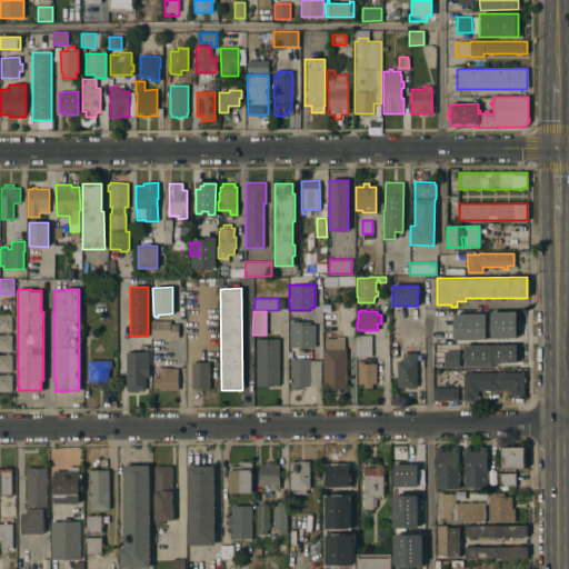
[(489,339),(516,338),(515,311),(489,312),(489,339)]
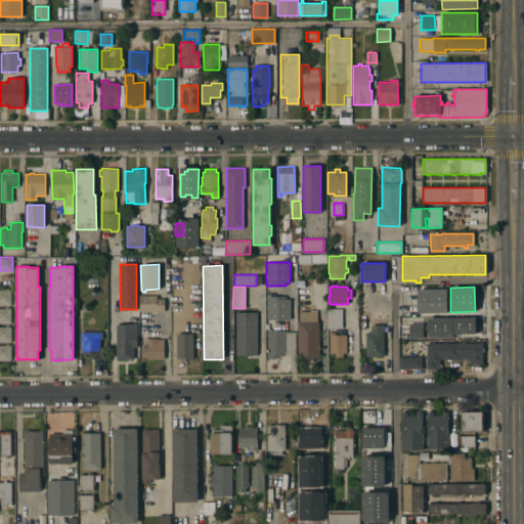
[(0,305),(0,290),(4,290),(4,288),(8,288),(8,290),(10,290),(10,305),(0,305)]
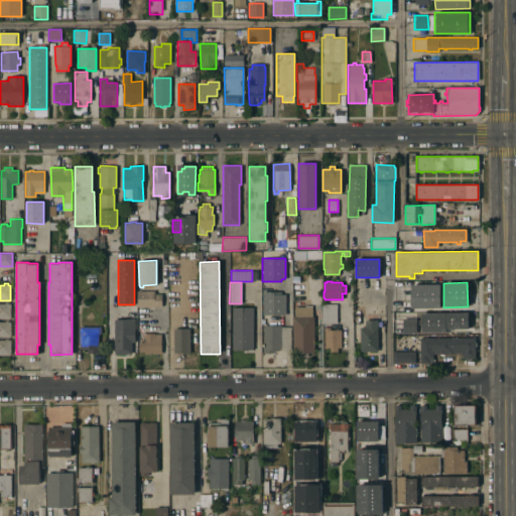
[(410,285),(411,308),(439,308),(439,284),(410,285)]
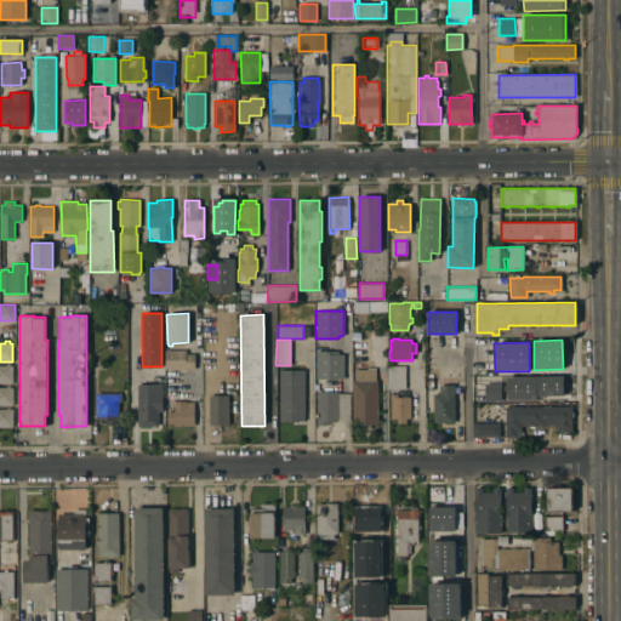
[(166,369),(166,349),(186,349),(186,353),(194,353),(194,369),(166,369)]
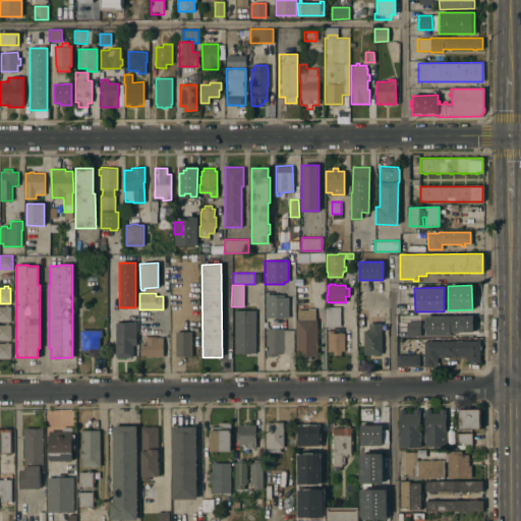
[(265,294),(284,294),(284,297),(288,297),(288,317),(265,317),(265,294)]
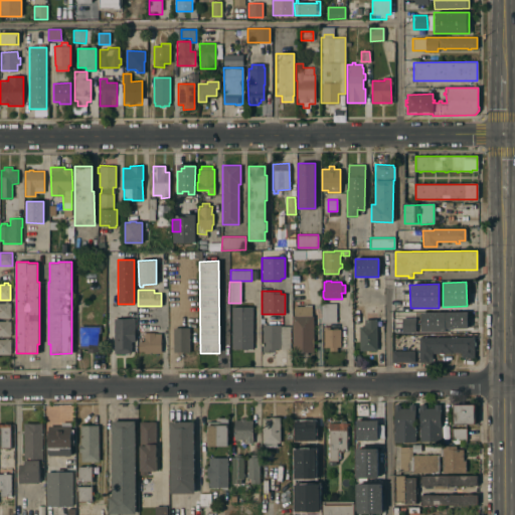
[(0,318),(0,303),(5,303),(5,302),(9,301),(9,303),(10,303),(10,318),(0,318)]
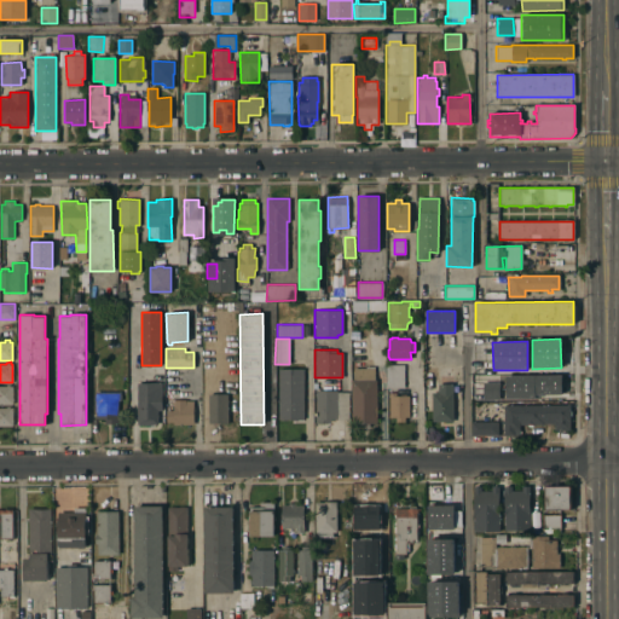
[(387,387),(387,364),(404,364),(404,387),(387,387)]
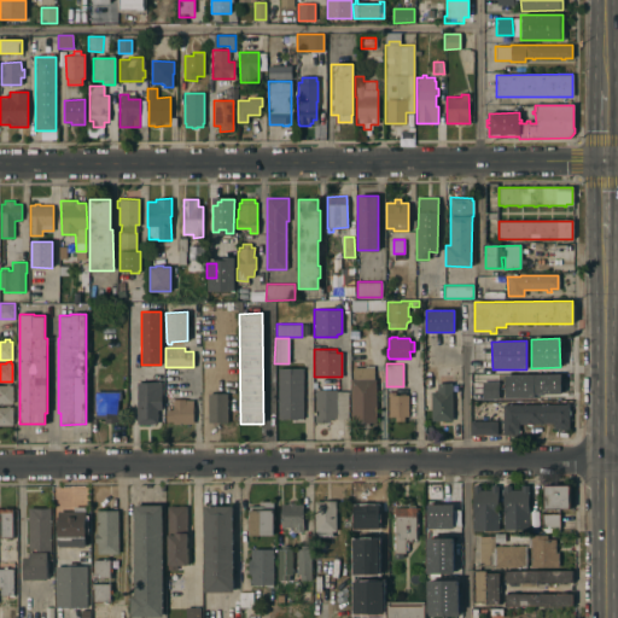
[(303,419),(278,419),(278,368),(303,367),(303,419)]
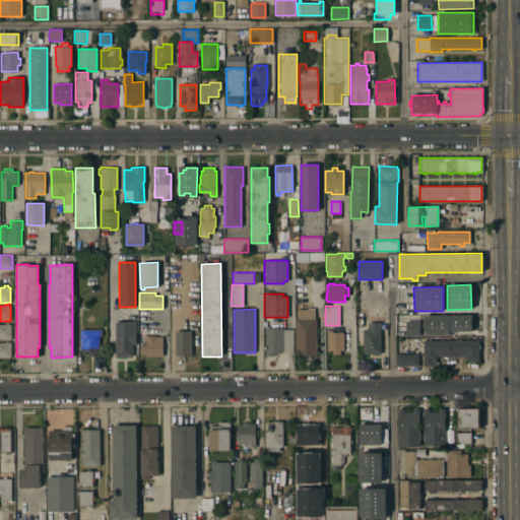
[(317,355),(310,355),(310,359),(304,360),(304,355),(296,355),(295,319),(297,319),(297,309),(314,309),(314,319),(316,319),(317,355)]
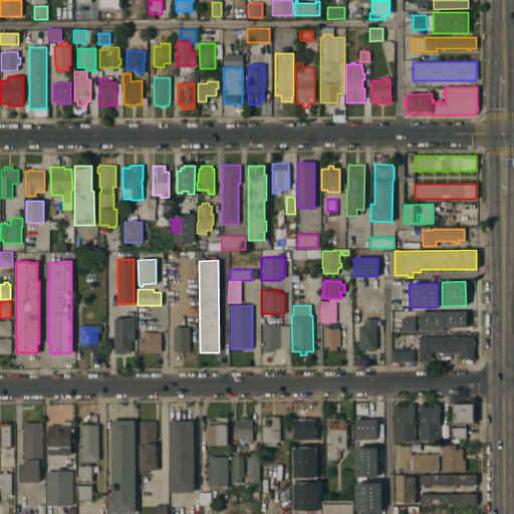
[(420,330),(466,329),(466,311),(419,312),(420,330)]
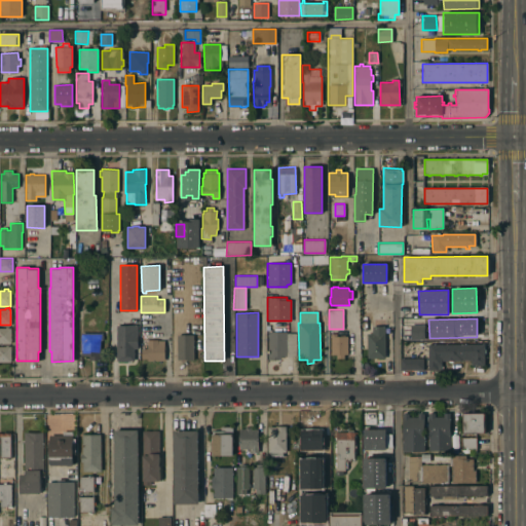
[(423,339),(423,324),(410,325),(410,339),(423,339)]
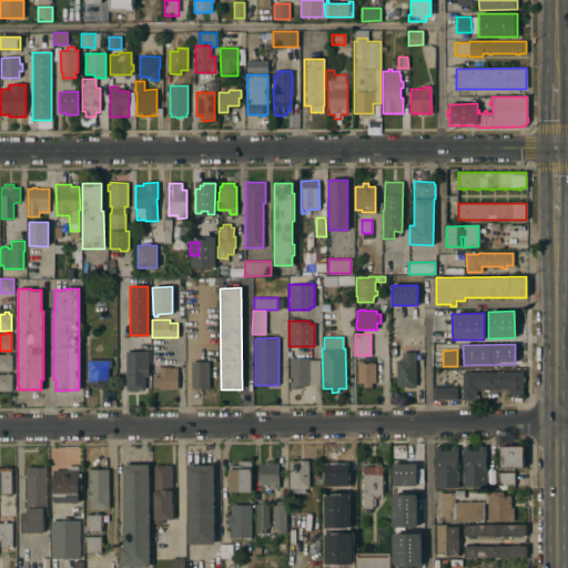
[(125,351),(149,351),(149,376),(144,376),(144,389),(125,389),(125,351)]
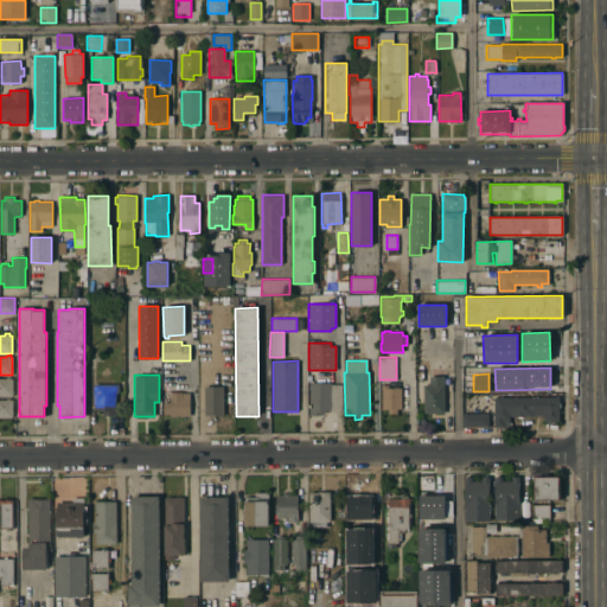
[(427,384),(427,382),(429,382),(429,376),(443,376),(443,413),(423,414),(423,384),(427,384)]
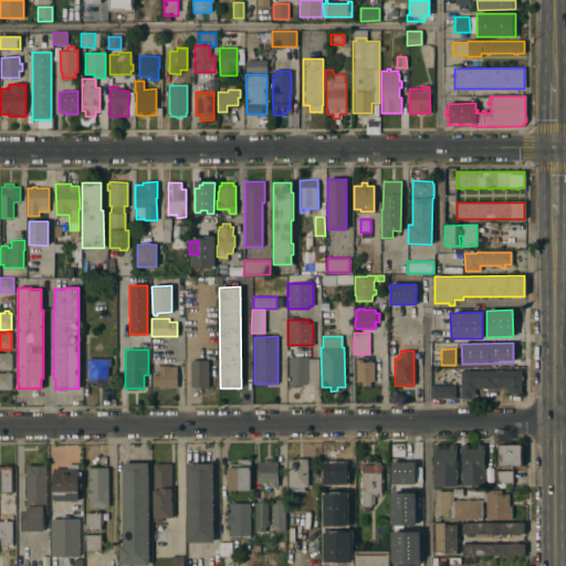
[(440,366),(441,350),(432,350),(431,365),(440,366)]
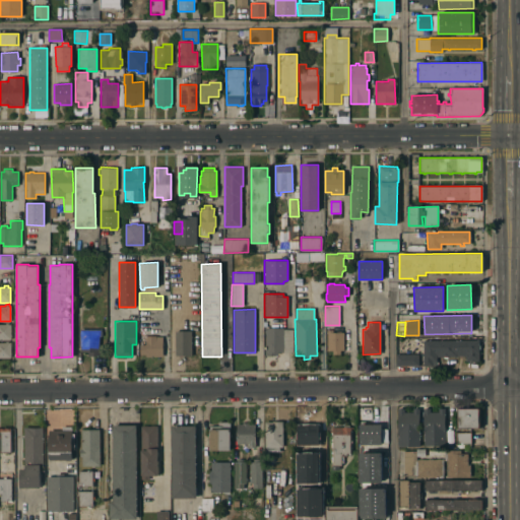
[(0,339),(0,324),(5,324),(5,323),(8,323),(8,324),(10,324),(10,339),(0,339)]
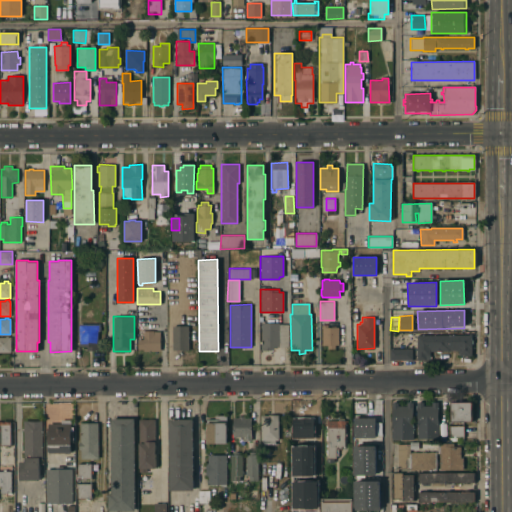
[(261,322),(279,322),(279,324),(288,324),(288,347),(273,347),(273,349),(261,349),(261,322)]
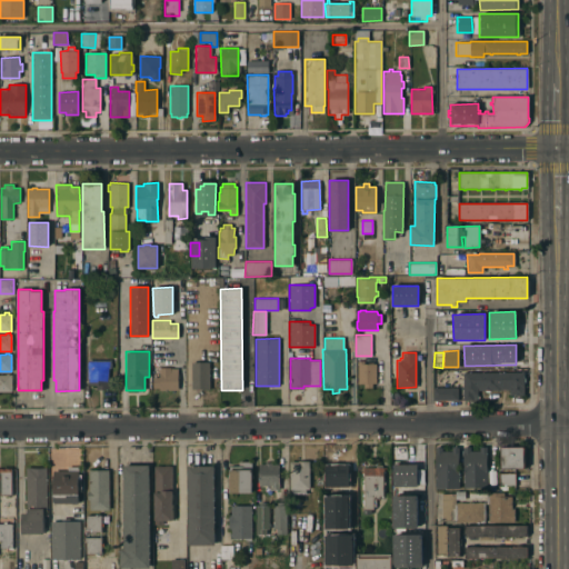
[(88,360),(111,360),(111,368),(109,368),(109,389),(96,389),(96,385),(88,385),(88,360)]
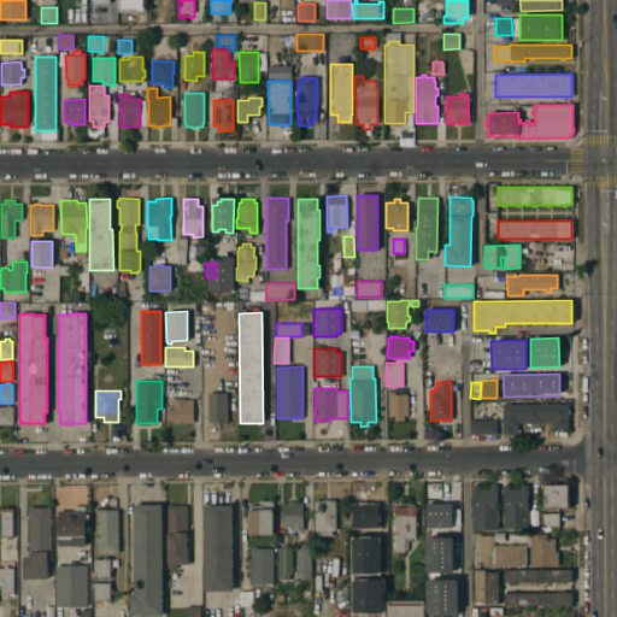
[(407,416),(404,416),(404,419),(394,421),(394,416),(388,416),(388,391),(395,391),(395,394),(407,394),(407,416)]
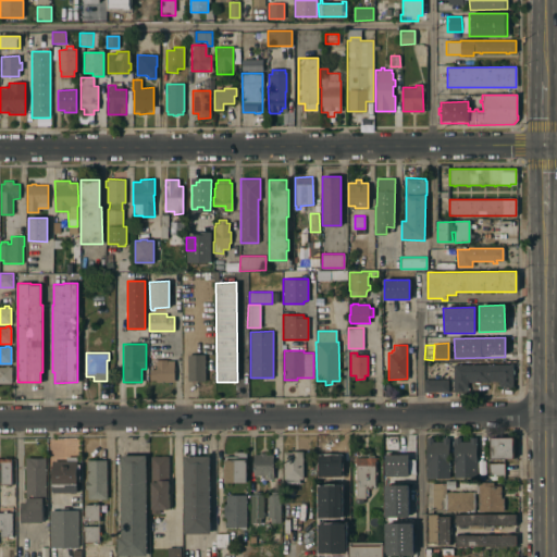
[(205,380),(188,381),(187,355),(205,355),(205,380)]
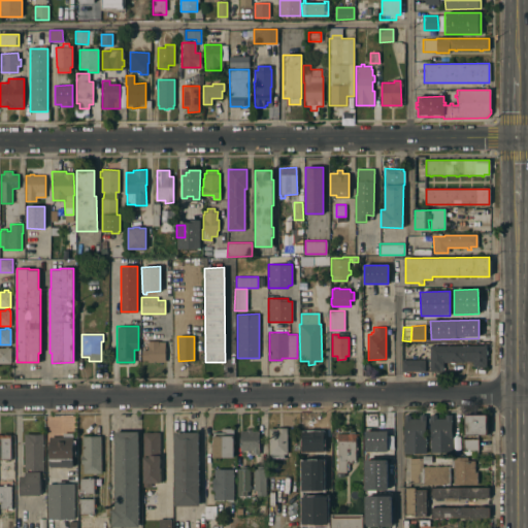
[(165,362),(147,362),(147,360),(141,360),(141,350),(142,350),(142,341),(147,341),(147,340),(160,340),(160,341),(165,341),(165,362)]
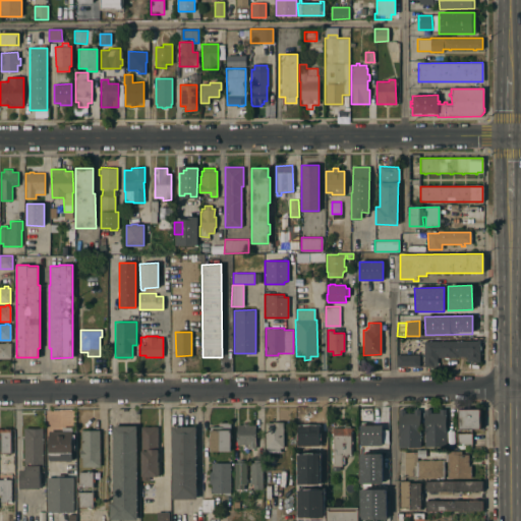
[(478,340),(479,361),(466,361),(465,356),(456,356),(456,357),(448,357),(447,359),(444,358),(442,357),(437,357),(437,366),(423,366),(423,341),(478,340)]
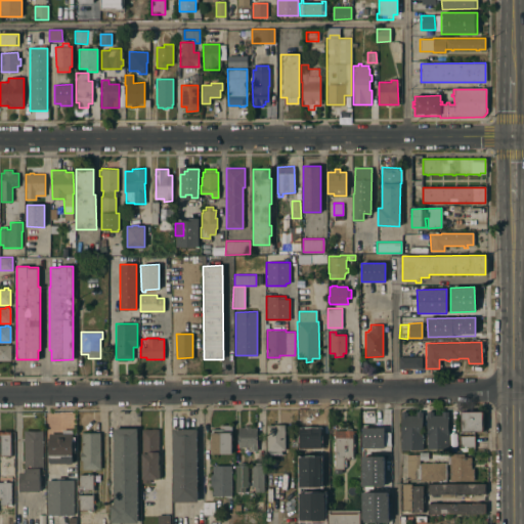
[(11,360),(0,360),(0,345),(5,345),(5,344),(8,344),(8,345),(10,345),(11,360)]
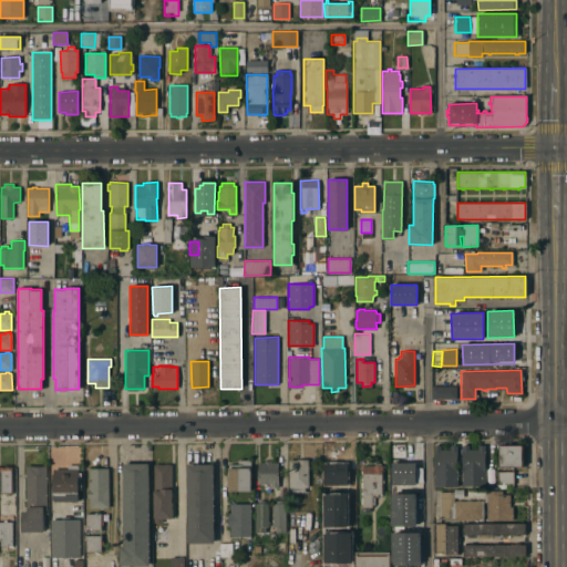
[(455,399),(431,399),(431,385),(455,385),(455,399)]
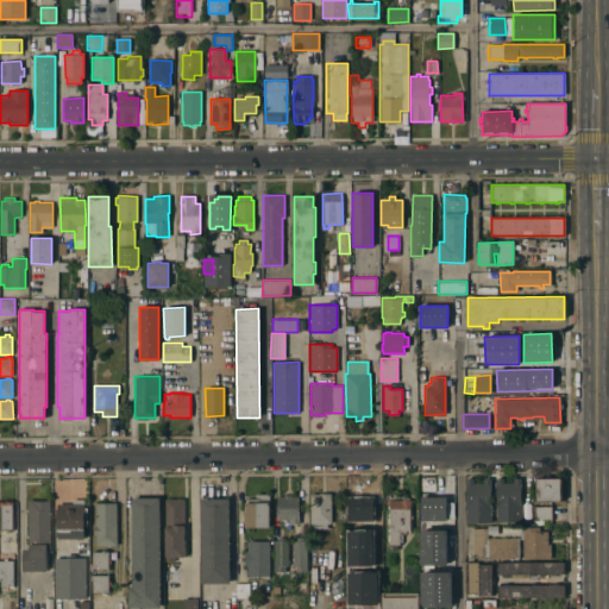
[(493,522),(468,522),(466,478),(473,478),(473,483),(484,483),(484,478),(491,478),(493,522)]
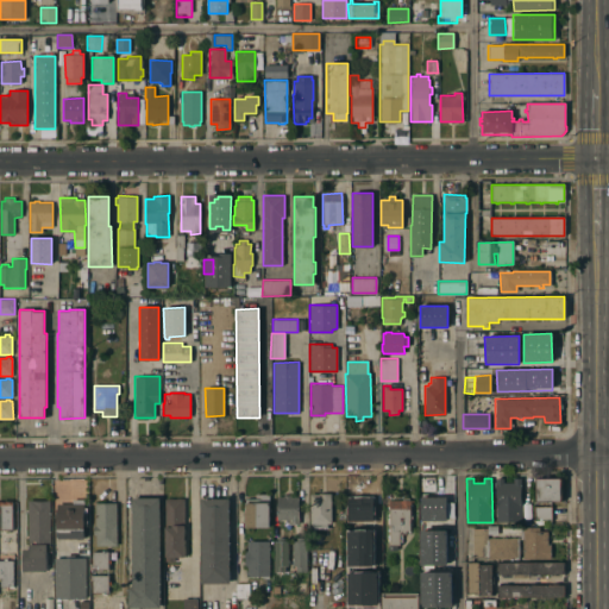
[(522,521),(497,522),(496,478),(504,478),(504,483),(514,483),(514,478),(521,478),(522,521)]
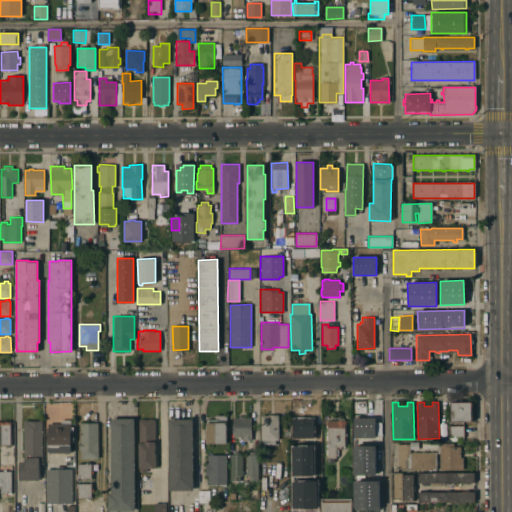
[(462,422),(462,423),(460,423),(460,422),(452,422),(451,403),(472,402),(472,422),(462,422)]
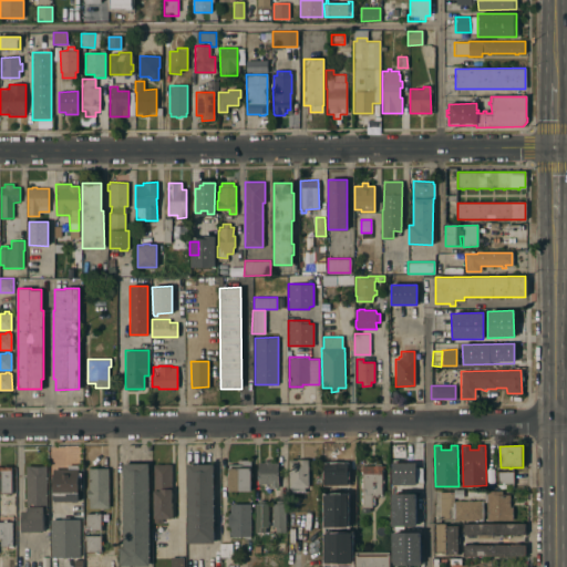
[(392,482),(392,461),(400,462),(400,457),(410,457),(410,461),(415,461),(415,483),(392,482)]
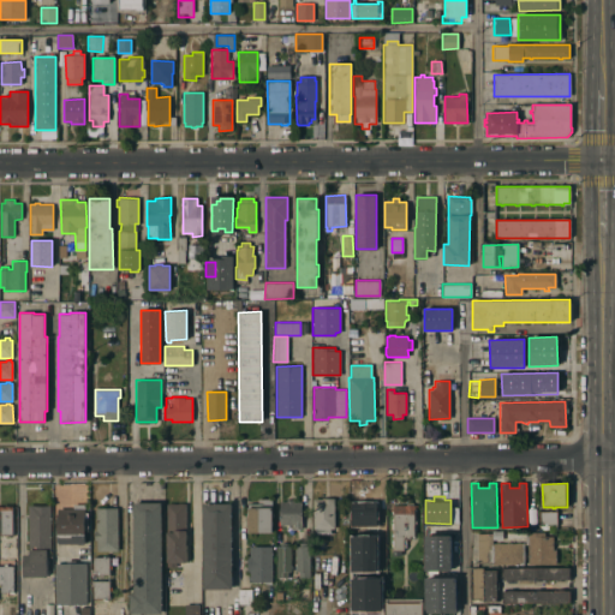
[(248,513),(244,513),(244,507),(248,507),(248,503),(257,503),(257,499),(272,499),(272,532),(248,532),(248,513)]
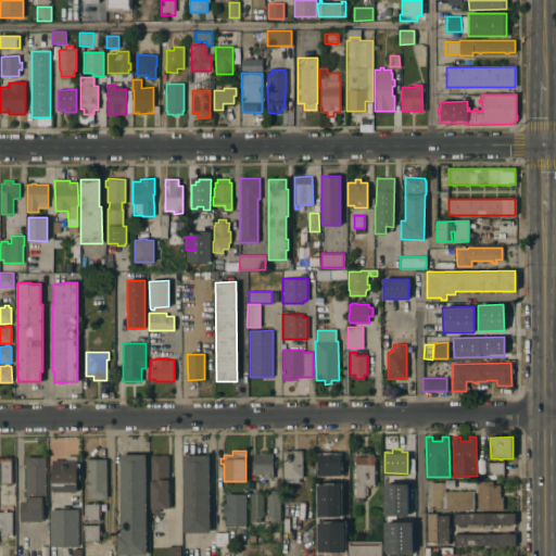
[(302,478),(299,478),(299,483),(283,483),(282,451),(301,451),(302,478)]
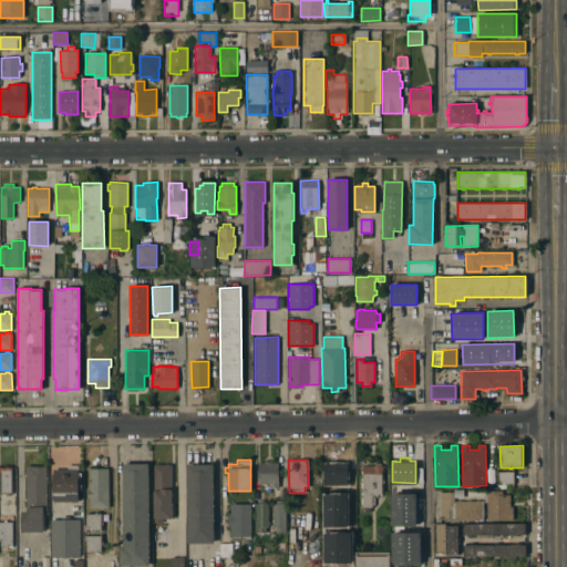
[(322,460),(346,460),(347,490),(349,490),(349,495),(344,495),(344,494),(334,494),(334,492),(322,492),(322,460)]
